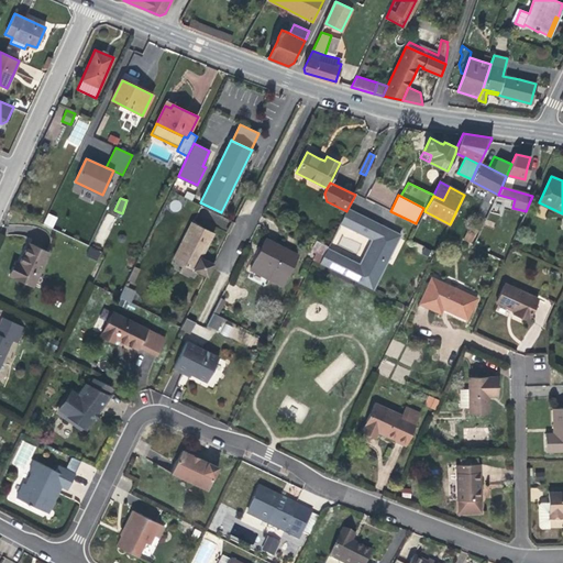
[(349,227),(355,213),(348,209),(346,211),(341,222),(349,227)]
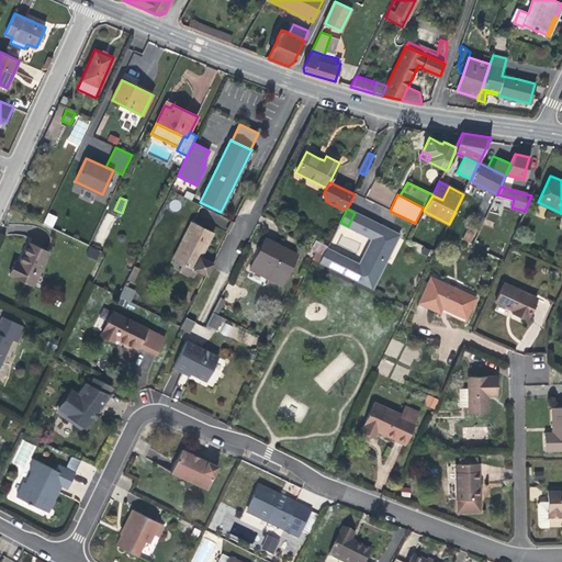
[(380,225),(355,213),(348,226),(372,238),(359,265),(326,248),(323,256),(319,263),(372,290),(379,276),(375,273),(389,247),(392,249),(398,235),(380,225)]
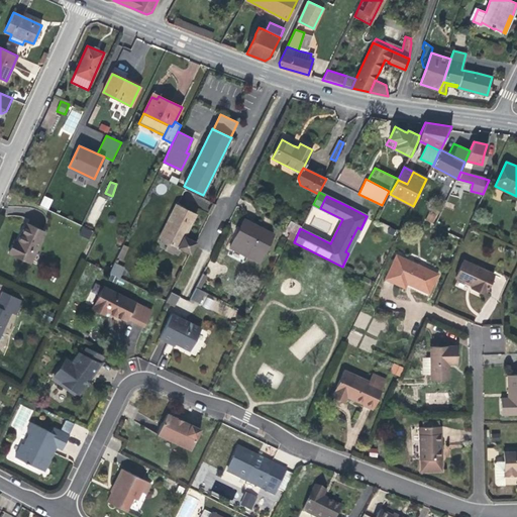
[(52,201),(43,197),(39,206),(47,209),(52,201)]
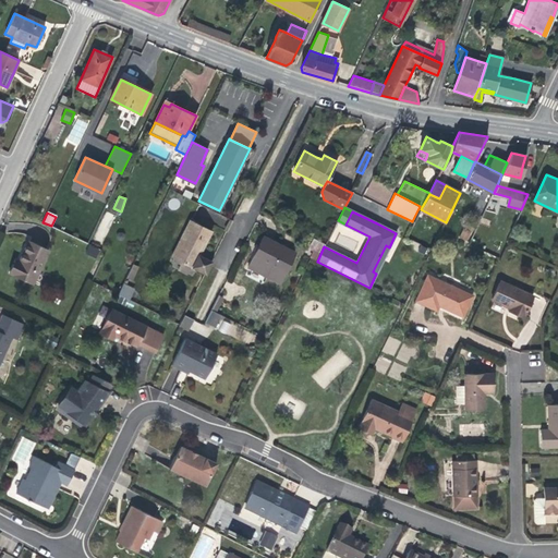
[(191,266),(193,267),(198,256),(204,246),(211,231),(190,220),(172,256),(182,262),(191,266)]
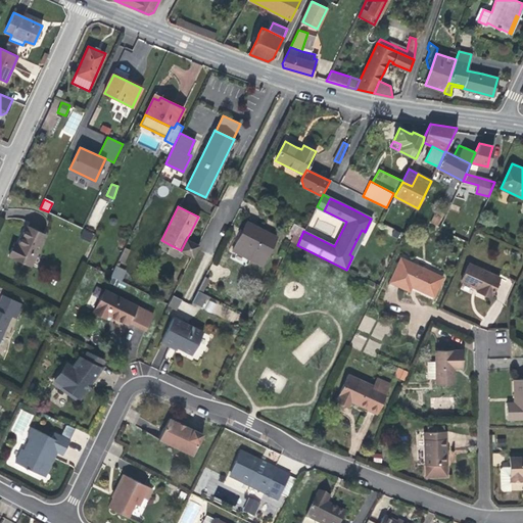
[(431,223),(439,225),(441,217),(433,215),(431,223)]
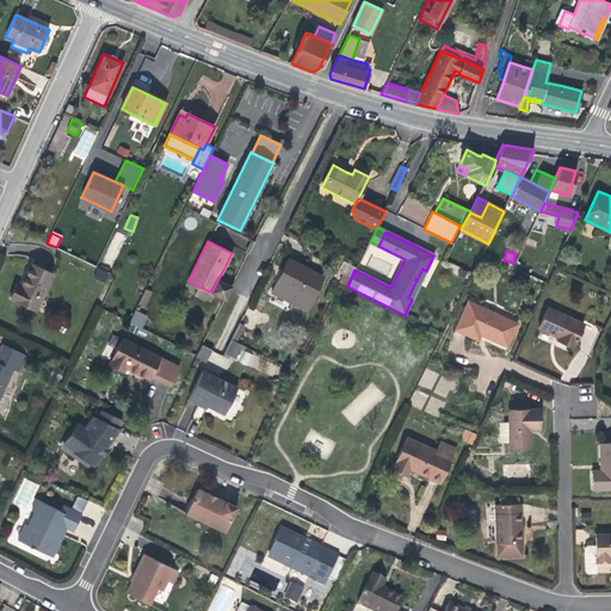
[(310,301),(323,277),(289,259),(284,269),(281,275),(271,292),(282,297),(287,289),(310,301)]
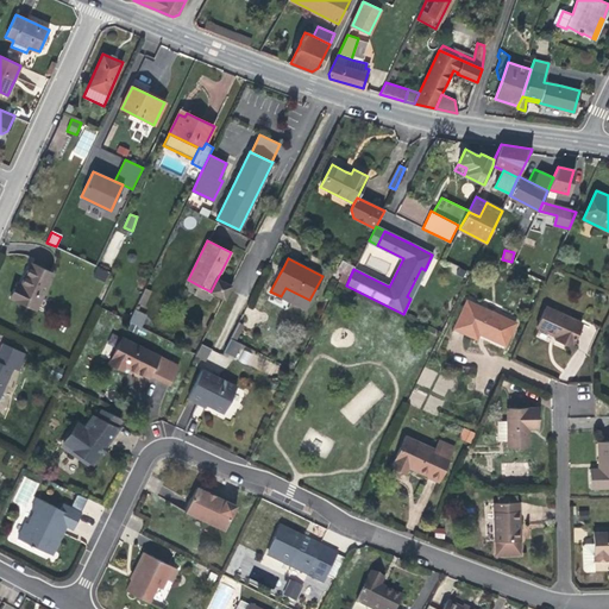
[(341,259),(336,270),(350,277),(353,269),(356,267),(341,259)]
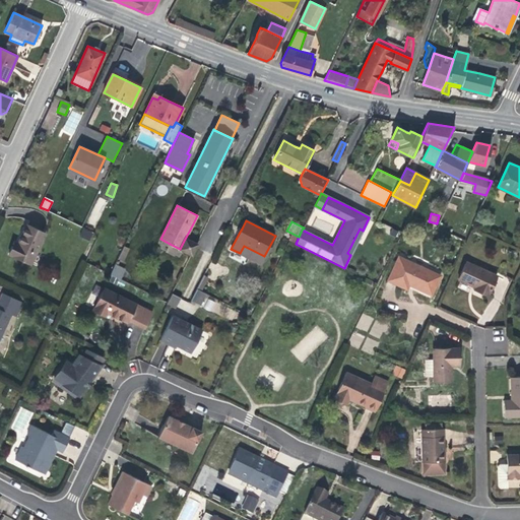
[(31,264),(46,234),(26,224),(21,238),(18,244),(14,242),(9,254),(31,264)]
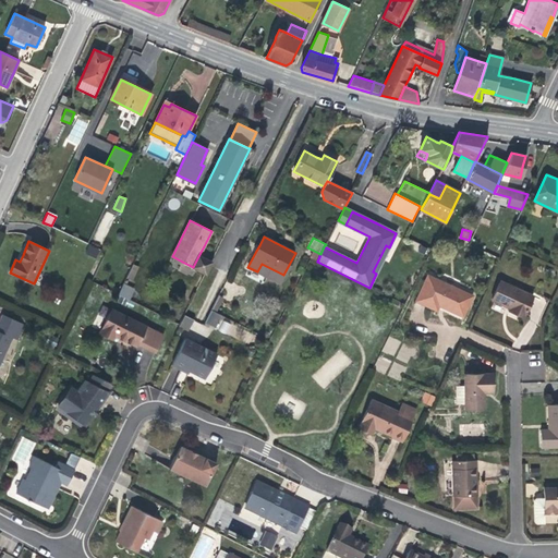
[(97,258),(100,250),(89,245),(85,253),(97,258)]
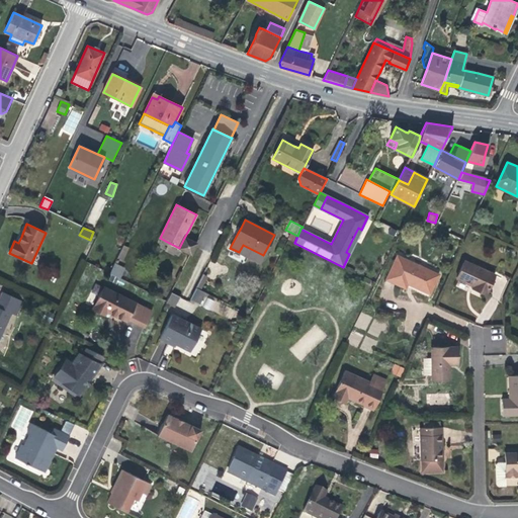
[(184,238),(179,248),(190,254),(196,243),(184,238)]
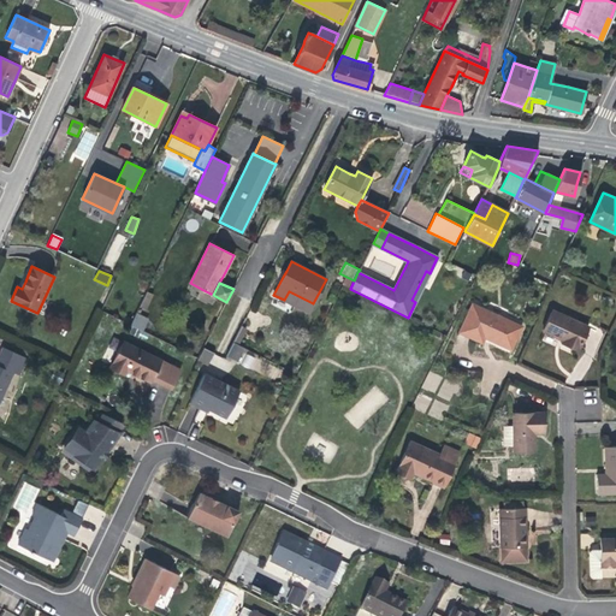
[(206,302),(211,294),(201,289),(196,297),(206,302)]
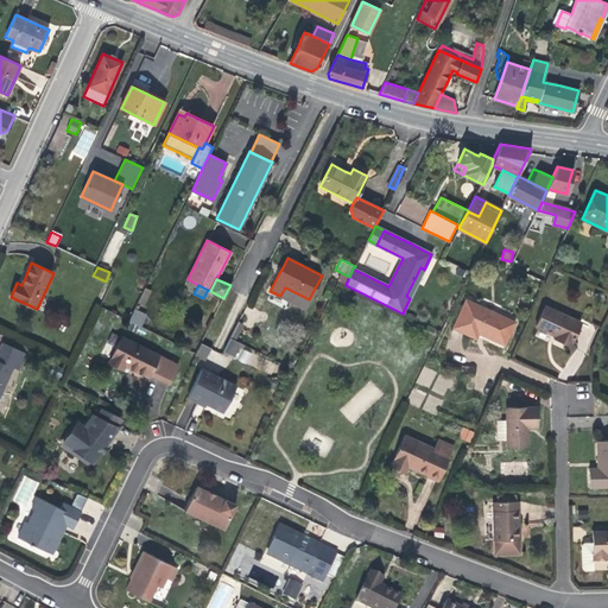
[(138,303),(144,305),(151,291),(145,287),(138,303)]
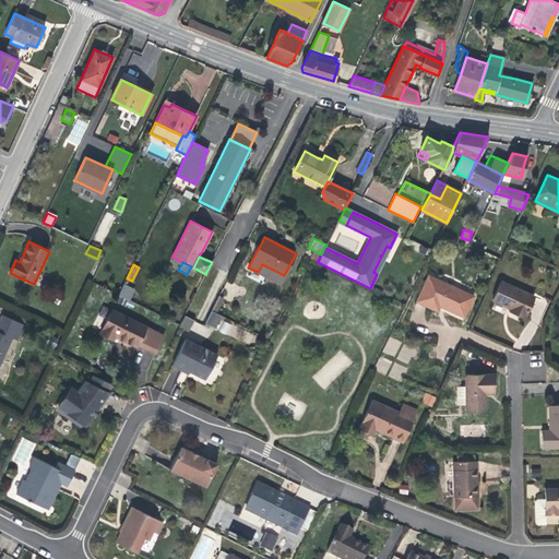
[(280,284),(284,275),(262,264),(258,272),(280,284)]
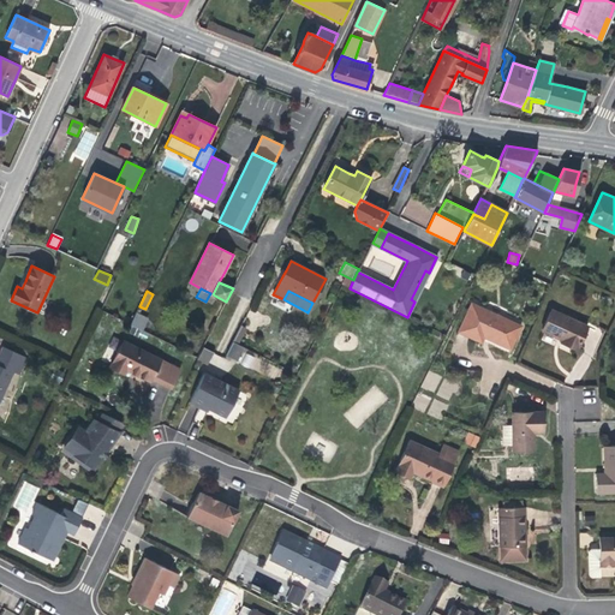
[(511,348),(520,326),(471,303),(458,332),(482,342),(484,336),(487,338),(511,348)]
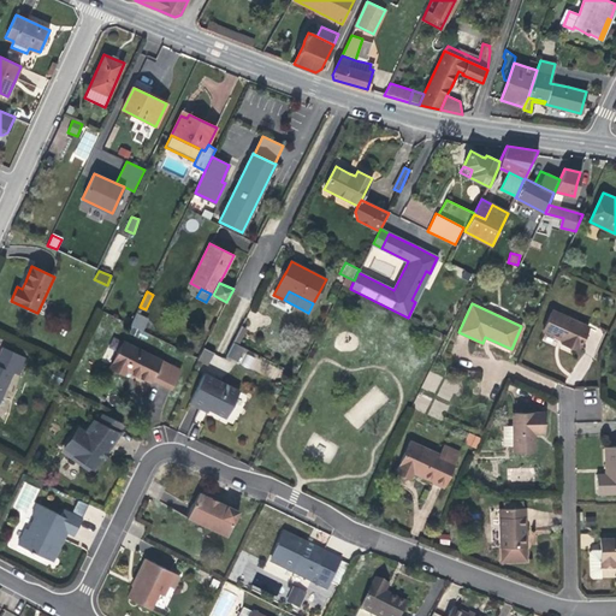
[(588,326),(552,311),(543,331),(561,339),(563,339),(562,343),(578,350),(588,326)]
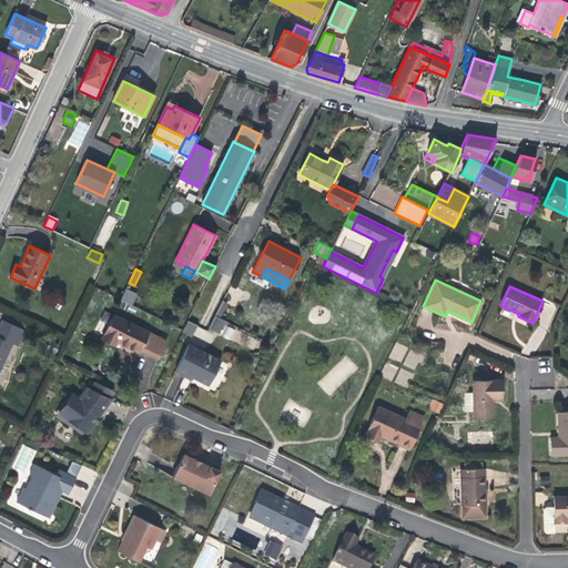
[(120,300),(131,305),(135,294),(125,290),(120,300)]
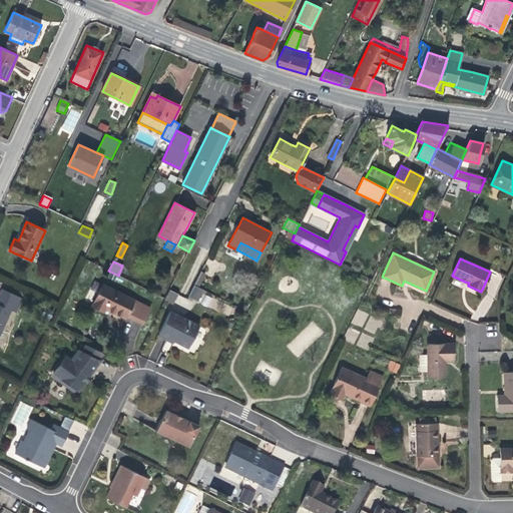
[(201,272),(194,285),(197,287),(204,274),(201,272)]
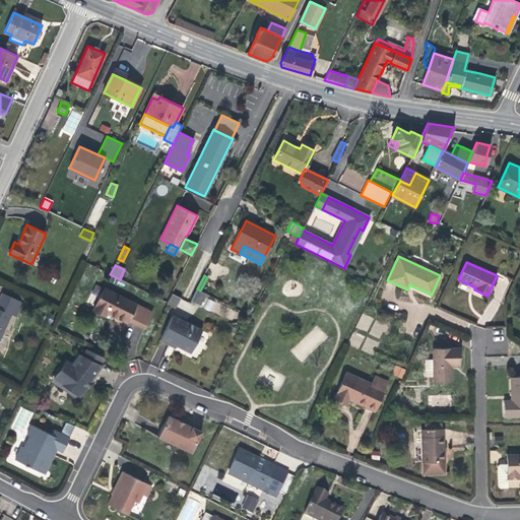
[(144,328),(152,312),(105,288),(93,310),(105,316),(107,313),(112,315),(115,316),(127,322),(128,320),(144,328)]
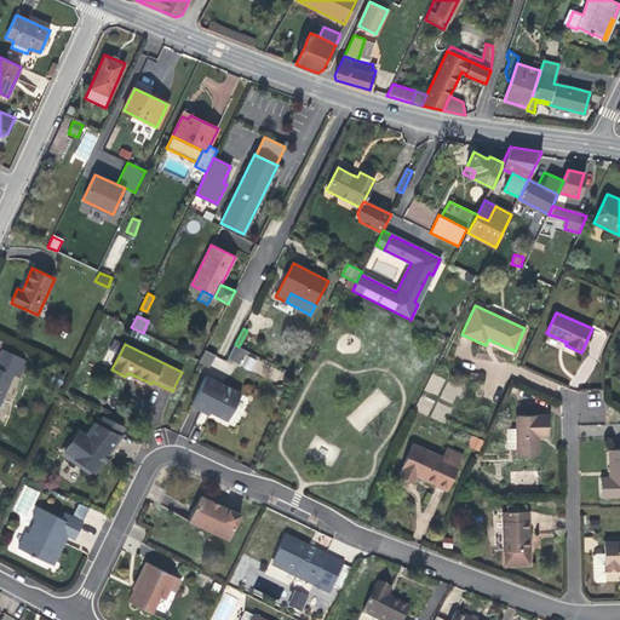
[(239,362),(246,350),(239,346),(235,344),(228,357),(239,362)]
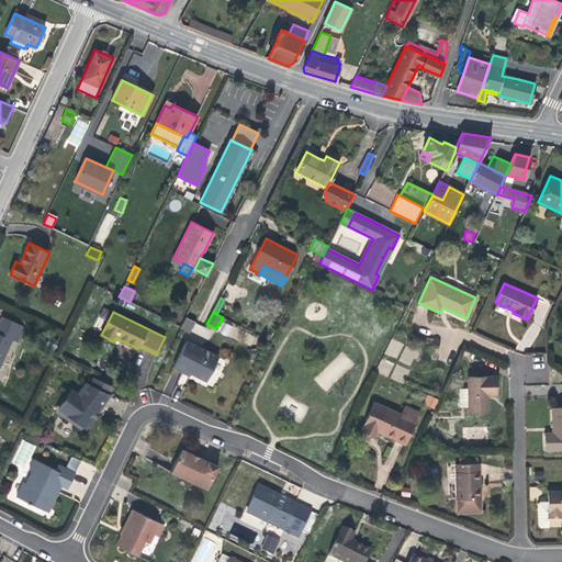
[(0,364),(12,339),(19,343),(25,327),(2,316),(0,321),(0,364)]
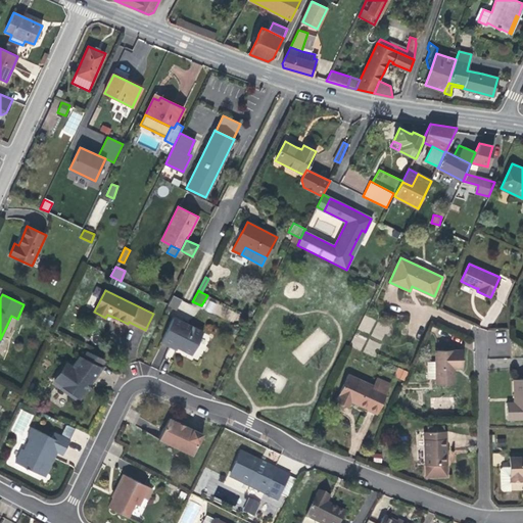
[(176,308),(181,299),(173,295),(168,304),(176,308)]
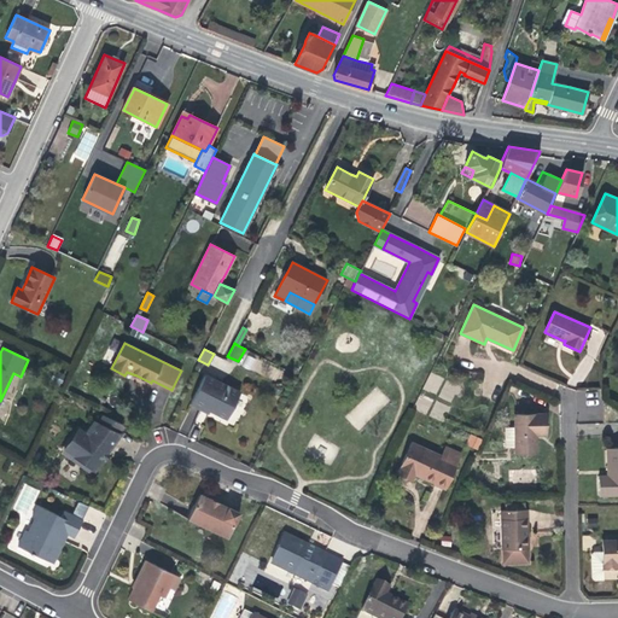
[(221,369),(226,361),(215,355),(210,363),(221,369)]
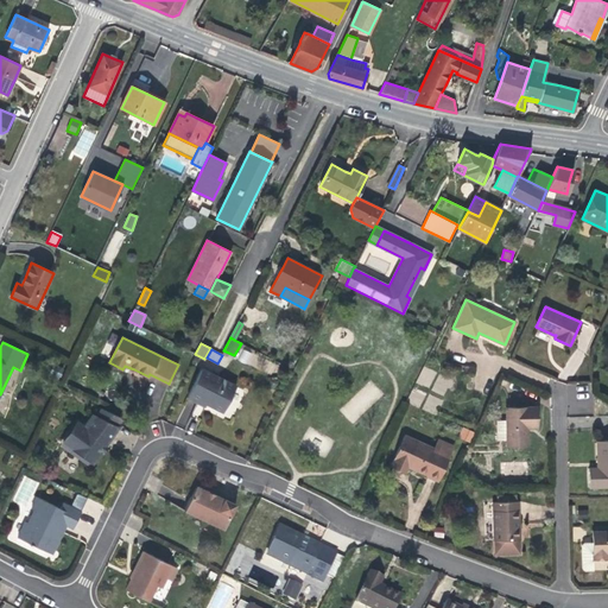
[(202,369),(188,397),(200,403),(202,400),(207,403),(223,411),(236,386),(202,369)]
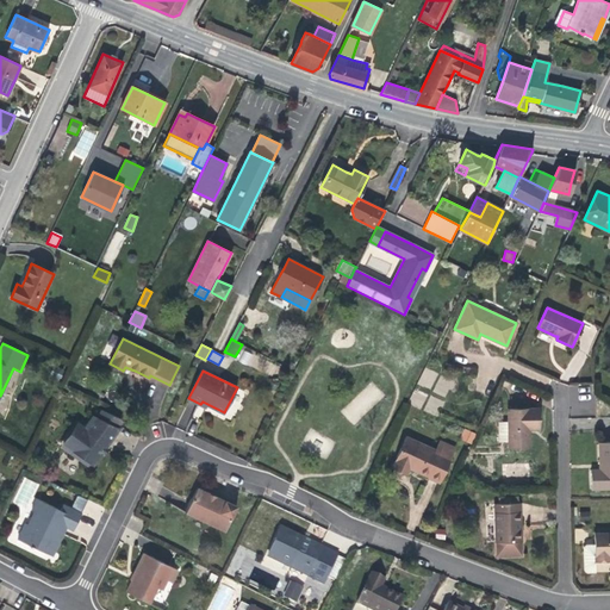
[(237,390),(226,418),(234,421),(243,392),(237,390)]
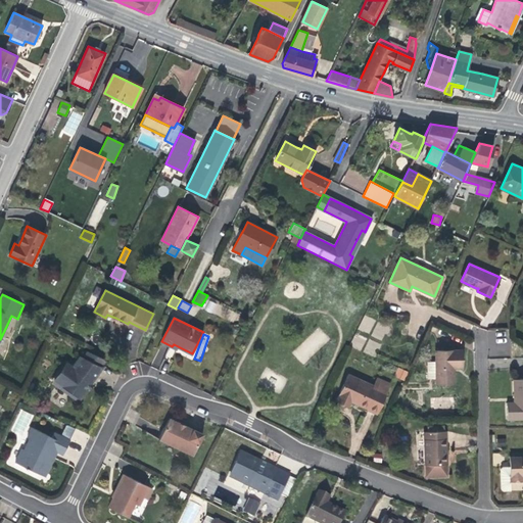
[(435,361),(436,378),(436,384),(454,383),(454,367),(457,367),(461,367),(461,349),(435,350),(435,361)]
